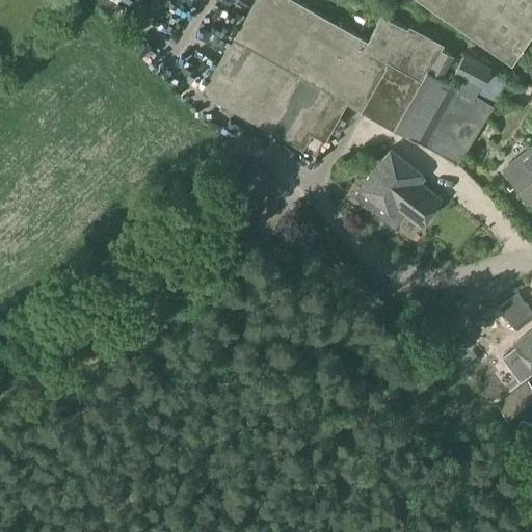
[(255,0),(203,91),(302,149),(334,94),(456,164),(494,106),(476,95),(481,85),(482,86),(490,70),(464,55),(455,72),(466,78),(459,87),(443,77),(455,56),(442,48),(444,44),(409,25),(408,28),(382,16),(368,41),(296,0),(255,0)]
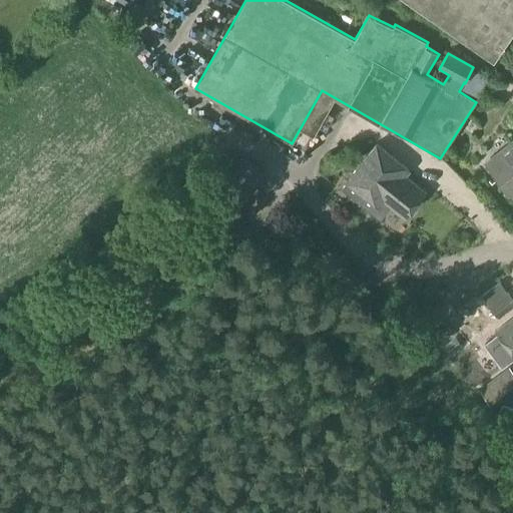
[(512,0),(405,0),(494,61),(512,33),(512,0)]
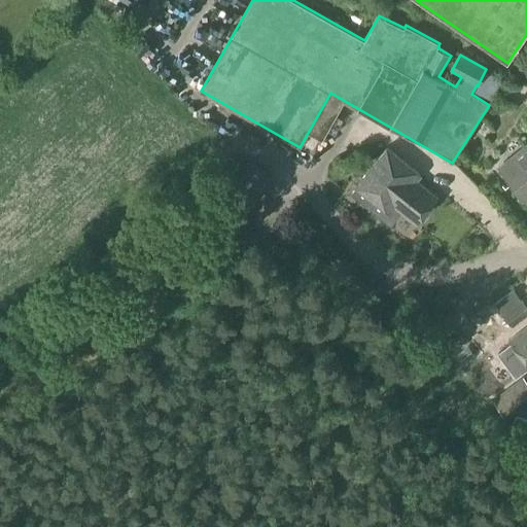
[(526,144),(503,164),(516,180),(512,183),(526,202),(526,144)]
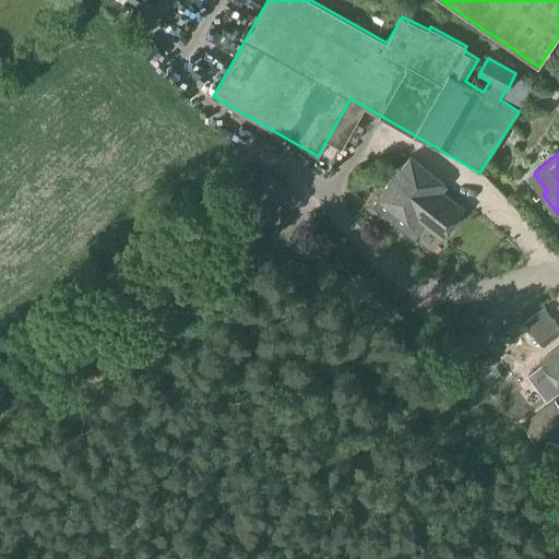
[(378,198),(379,199),(373,206),(391,221),(397,213),(414,226),(418,219),(441,238),(454,222),(449,217),(459,205),(441,192),(445,187),(409,158),(378,198)]
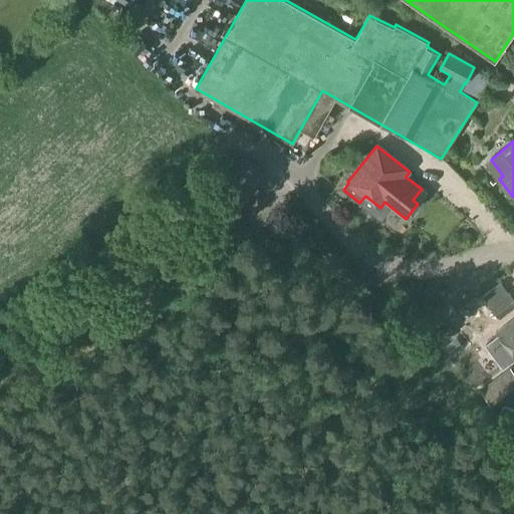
[(227,152),(219,161),(230,169),(237,160),(227,152)]
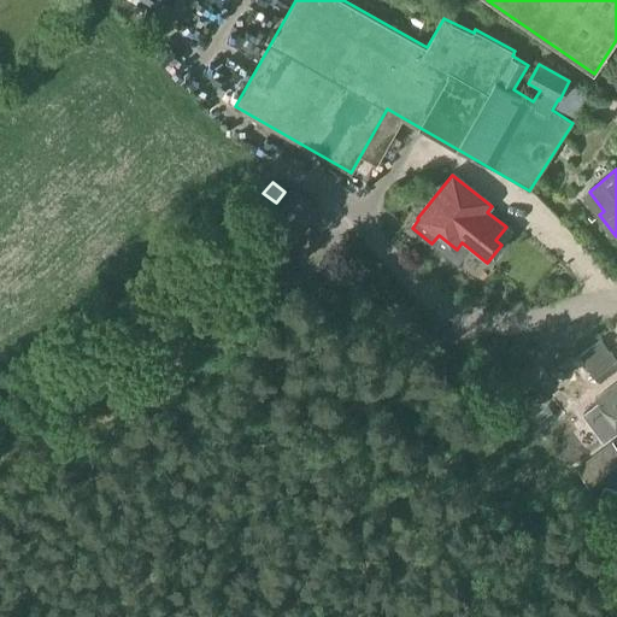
[(259,236),(281,253),(317,206),(297,188),(259,236)]
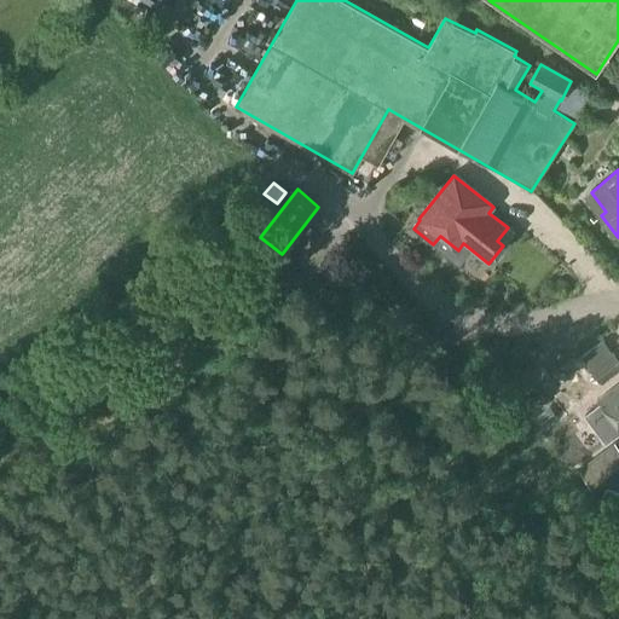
[(580,362),(600,385),(618,369),(618,362),(603,343),(580,362)]
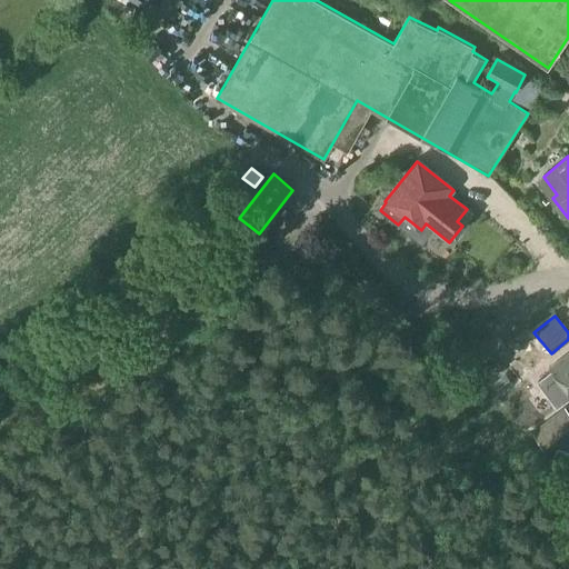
[(493,359),(506,347),(498,338),(483,350),(493,359)]
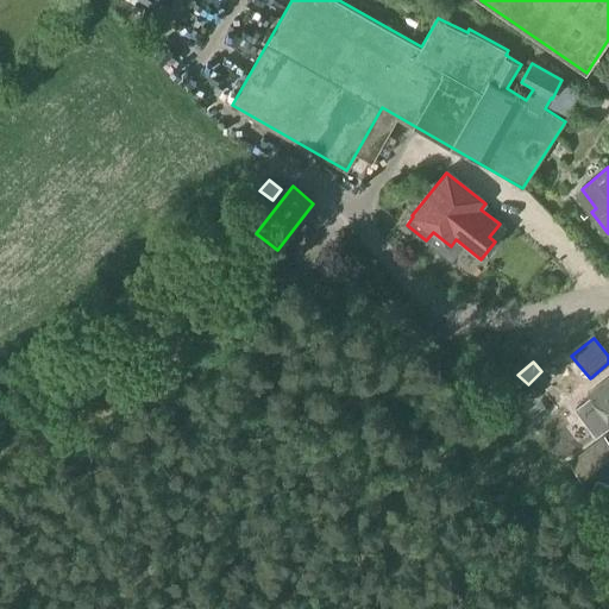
[(547,366),(541,371),(528,384),(537,391),(554,375),(547,366)]
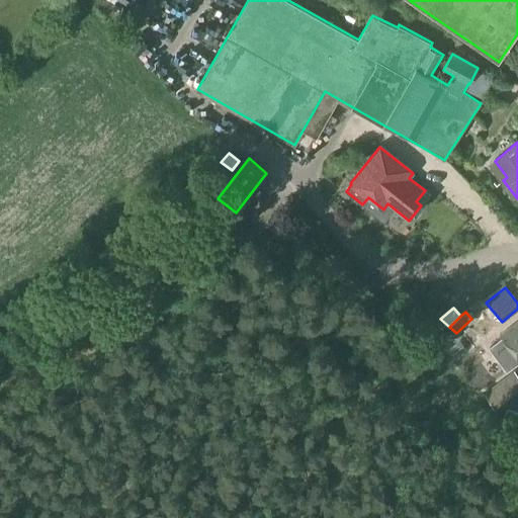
[(517,358),(517,322),(500,336),(513,352),(517,358)]
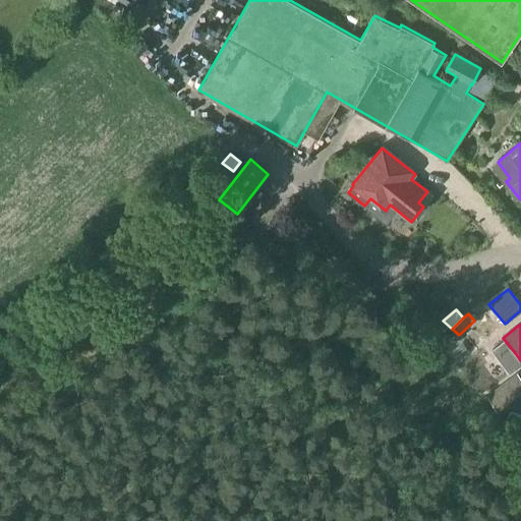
[(486,395),(500,413),(520,398),(520,380),(516,373),(510,379),(486,395)]
